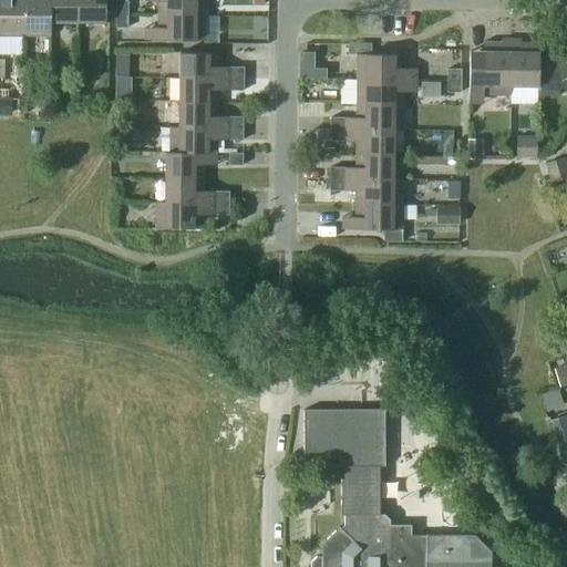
[(0,0),(0,34),(22,35),(21,0),(0,0)]
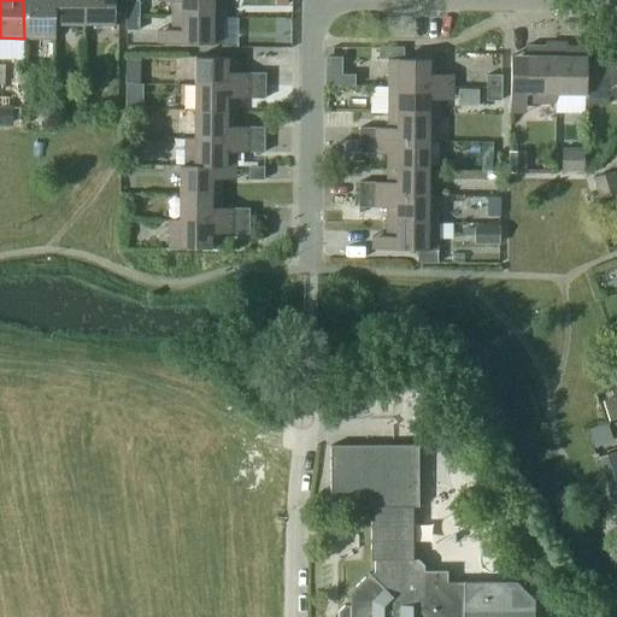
[(23,0),(24,39),(53,39),(53,0),(23,0)]
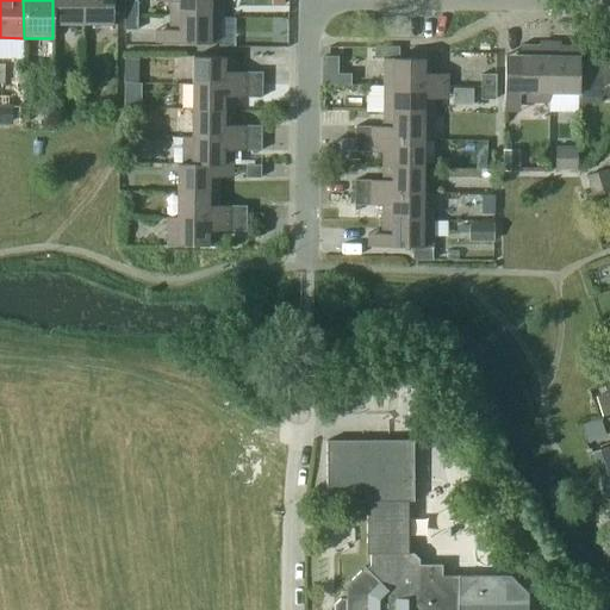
[(54,23),(82,24),(82,0),(53,0),(53,38),(54,38),(54,23)]
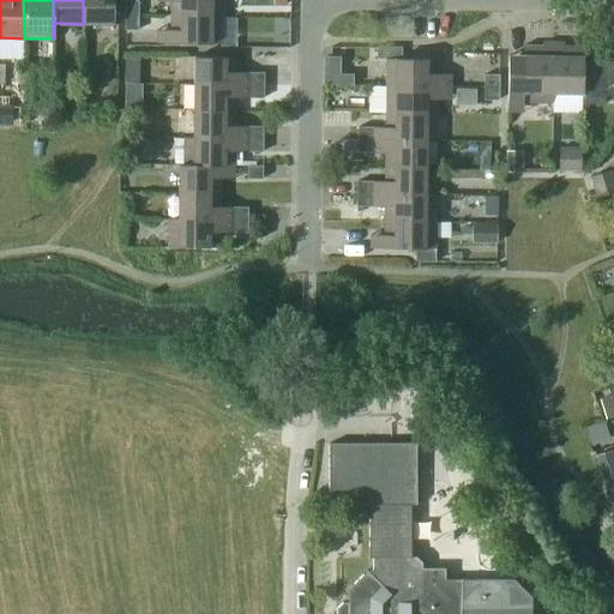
[(83,0),(83,24),(114,24),(113,0),(83,0)]
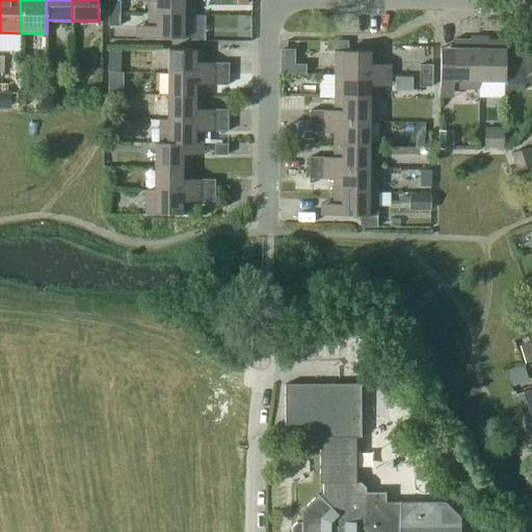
[(108,0),(108,12),(120,12),(118,0),(108,0)]
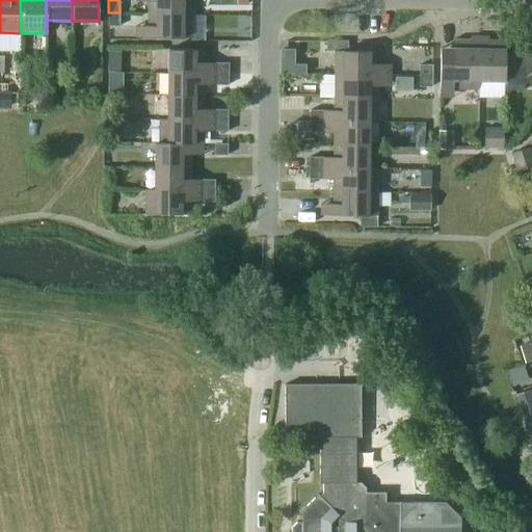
[(141,0),(142,1),(148,1),(148,12),(191,14),(191,0),(141,0)]
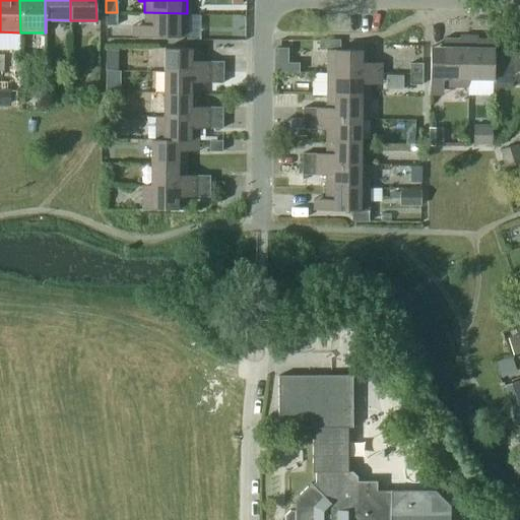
[(117,12),(106,12),(106,24),(117,24),(117,12)]
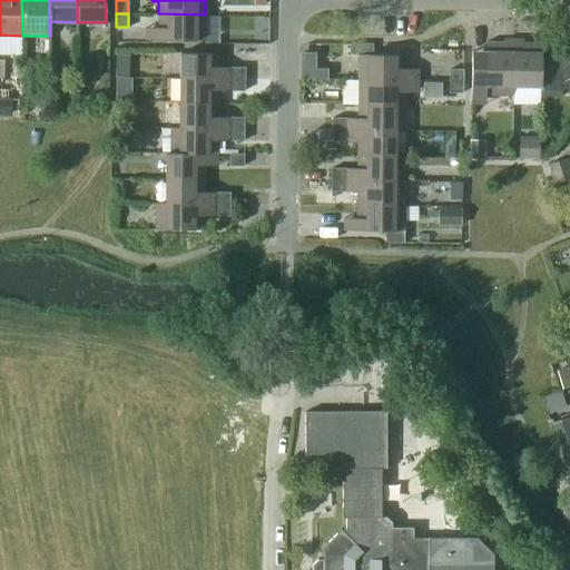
[(145,32),(145,39),(197,40),(198,40),(205,40),(205,15),(158,13),(158,27),(153,27),(153,32),(145,32)]
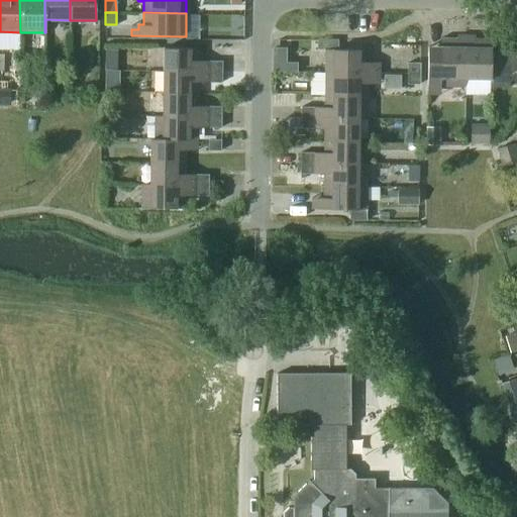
[(192,35),(201,35),(204,13),(194,12),(192,35)]
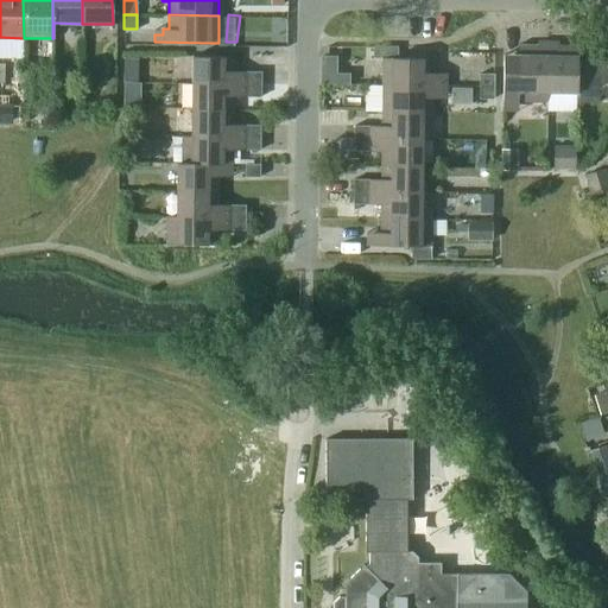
[(518,61),(504,61),(502,101),(546,101),(548,92),(548,44),(518,44),(518,61)]
